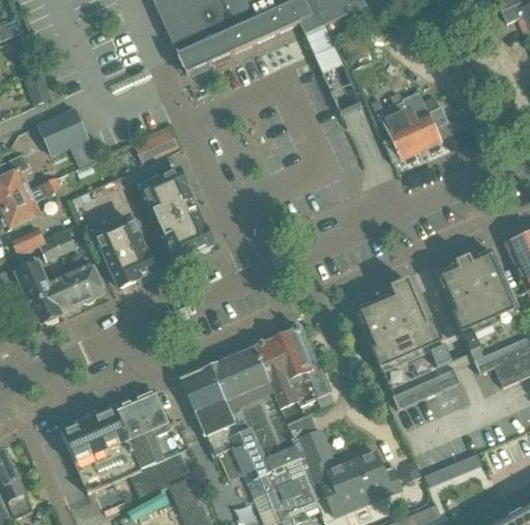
[(300,23),(305,33),(367,5),(364,0),(152,0),(186,74),(300,23)]
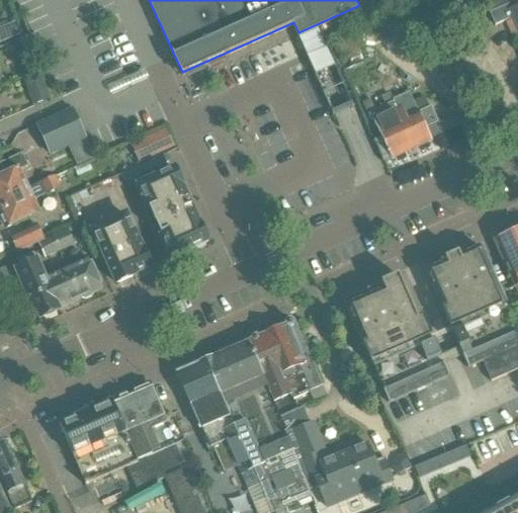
[(485,0),(489,8),(508,0),(485,0)]
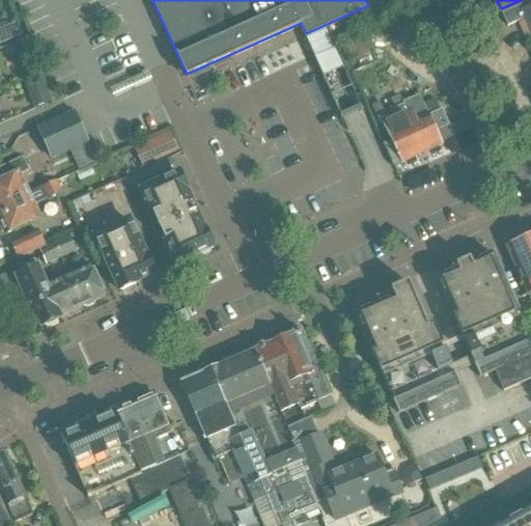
[(522,0),(503,9),(508,22),(526,14),(530,24),(530,0),(522,0)]
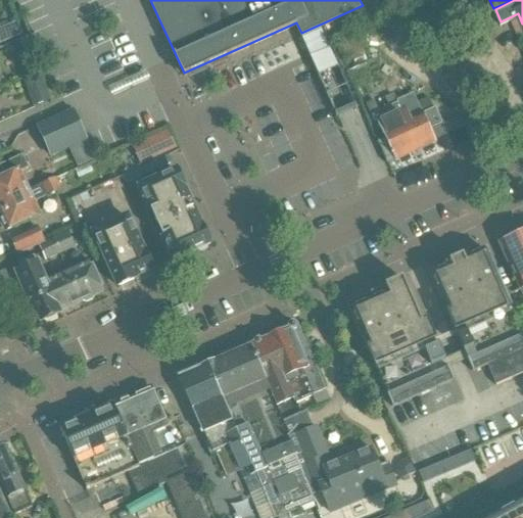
[(0,12),(1,16),(11,13),(7,3),(0,5),(0,12)]
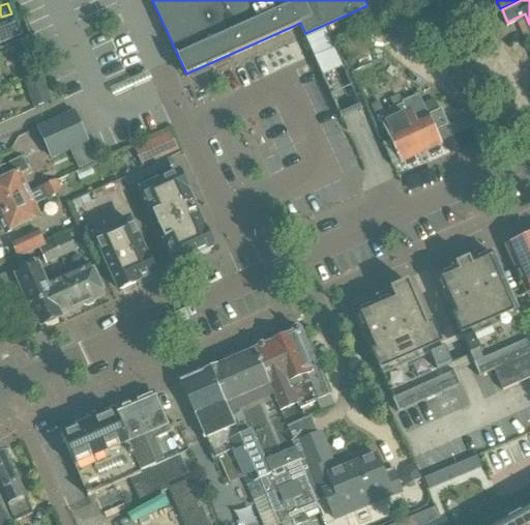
[(0,25),(0,37),(1,39),(24,30),(19,18),(0,25)]
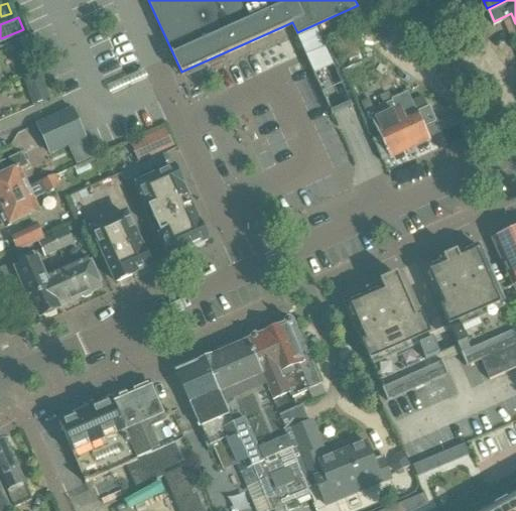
[(364,58),(349,23),(329,31),(339,57),(340,56),(344,67),(364,58)]
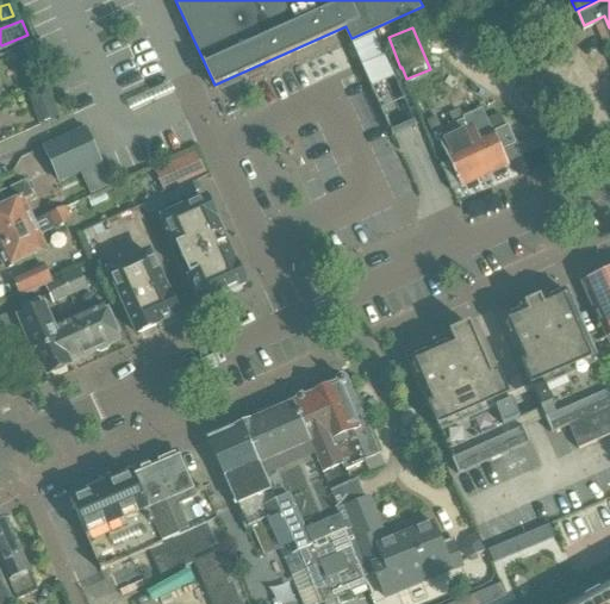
[(24,63),(41,57),(32,38),(17,44),(24,63)]
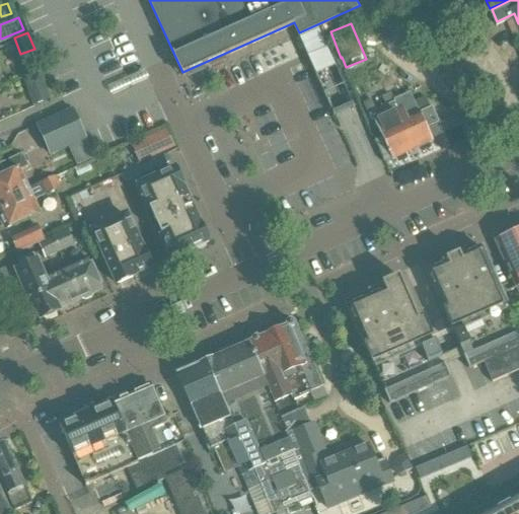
[(33,101),(51,95),(41,68),(24,74),(33,101)]
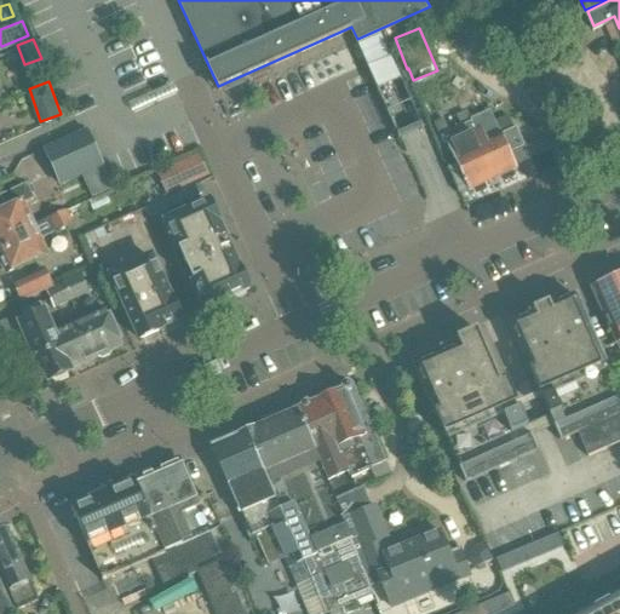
[(443,114),(435,119),(441,132),(443,131),(458,160),(448,164),(460,190),(461,190),(470,185),(489,177),(492,182),(500,178),(499,173),(516,165),(509,149),(524,142),(516,124),(515,124),(509,112),(495,118),(491,107),(482,110),(471,115),(471,116),(449,127),(443,114)]
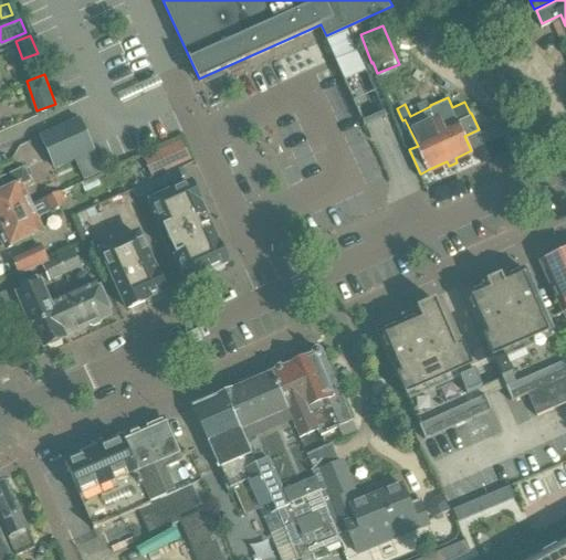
[(56,165),(91,149),(80,125),(45,140),(56,165)]
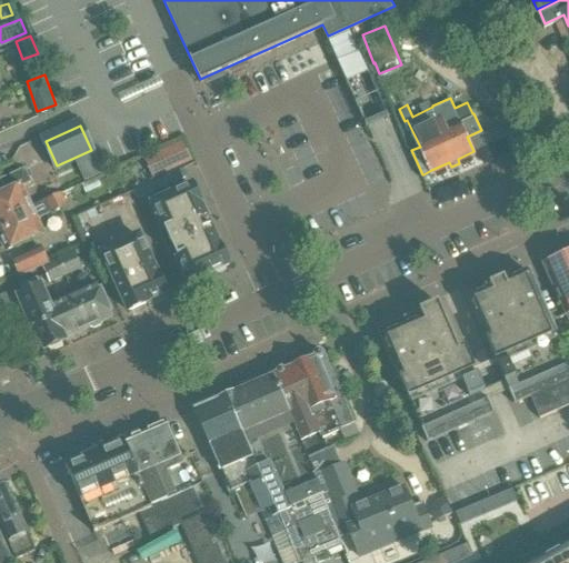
[(173,167),(192,158),(183,137),(163,146),(172,166),(173,167)]
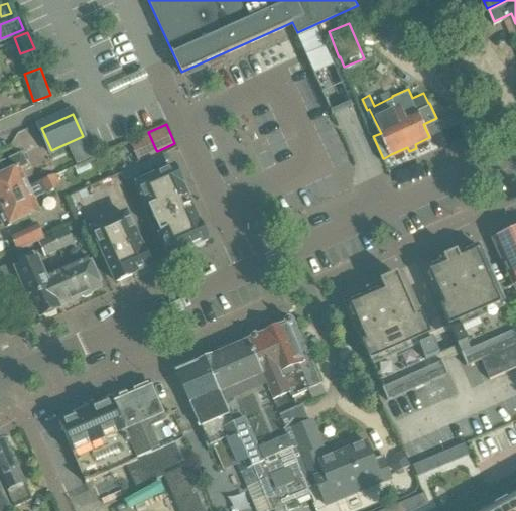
[(166,149),(166,148),(160,151),(164,159),(170,156),(166,149)]
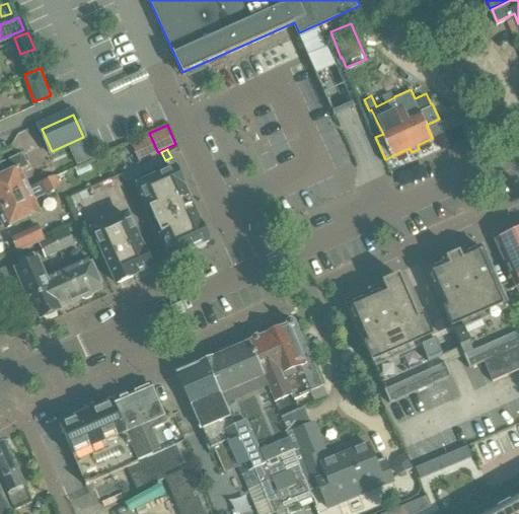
[(0,200),(29,187),(29,186),(20,166),(28,163),(22,150),(1,160),(5,170),(0,172),(0,200)]
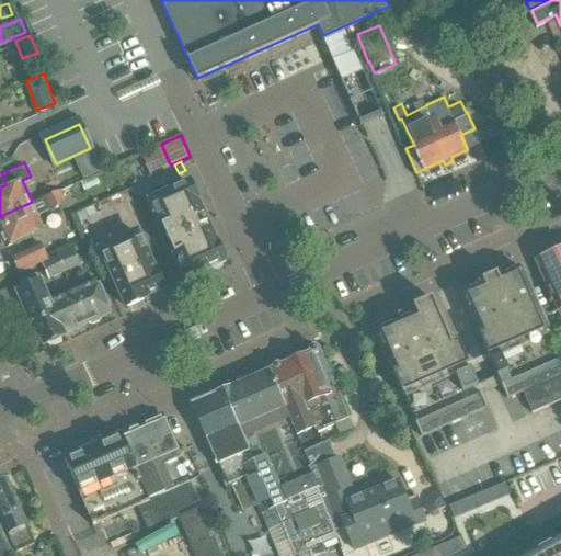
[(174,165),(163,170),(168,179),(179,173),(174,165)]
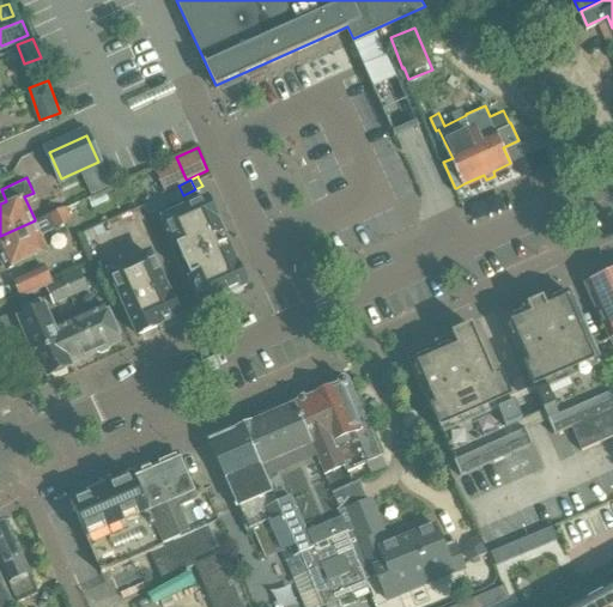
[(178,186),(167,190),(171,200),(183,195),(178,186)]
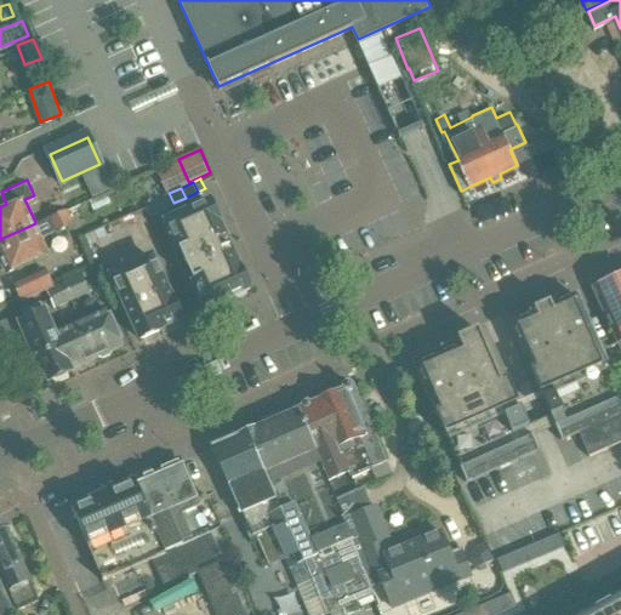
[(169,193),(158,199),(161,208),(174,203),(169,193)]
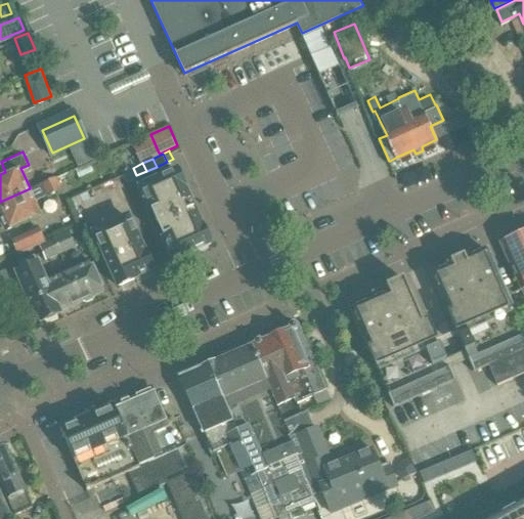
[(133,168),(122,172),(124,176),(126,180),(136,175),(133,168)]
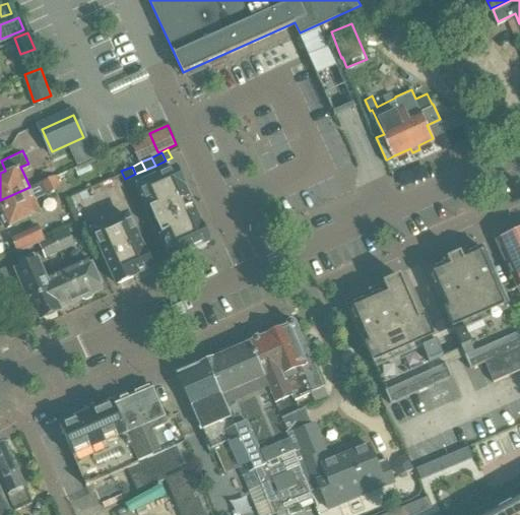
[(139,183),(173,256),(189,249),(189,248),(209,239),(202,222),(201,222),(183,183),(184,183),(177,167),(139,183)]
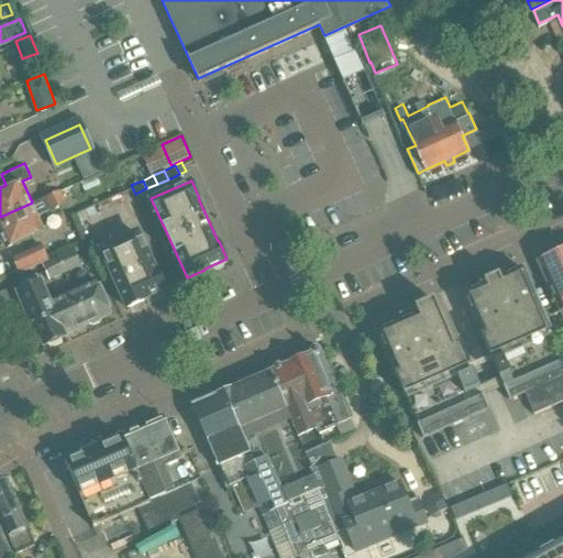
[(6,243),(7,244),(43,228),(37,214),(51,207),(51,208),(68,199),(64,188),(46,196),(45,195),(32,201),(32,203),(0,217),(0,229),(0,230),(0,239),(1,242),(6,243)]
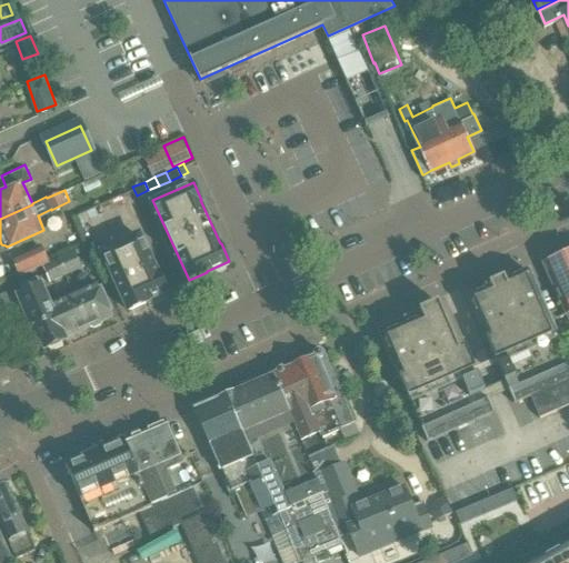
[(106,274),(112,271),(129,308),(146,300),(146,298),(167,289),(159,272),(157,272),(139,233),(96,252),(106,274)]
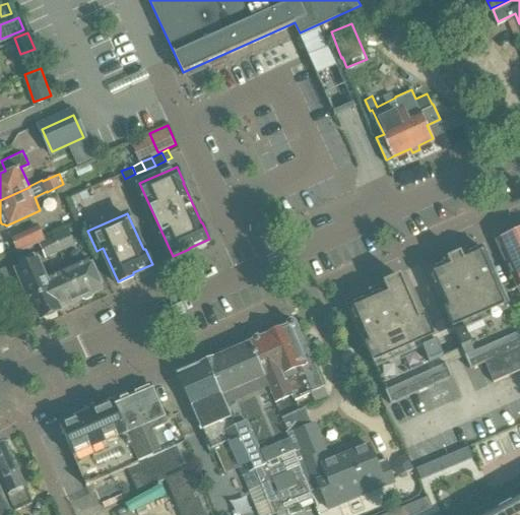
[(519,220),(494,233),(497,239),(503,252),(517,284),(518,283),(519,288),(519,220)]
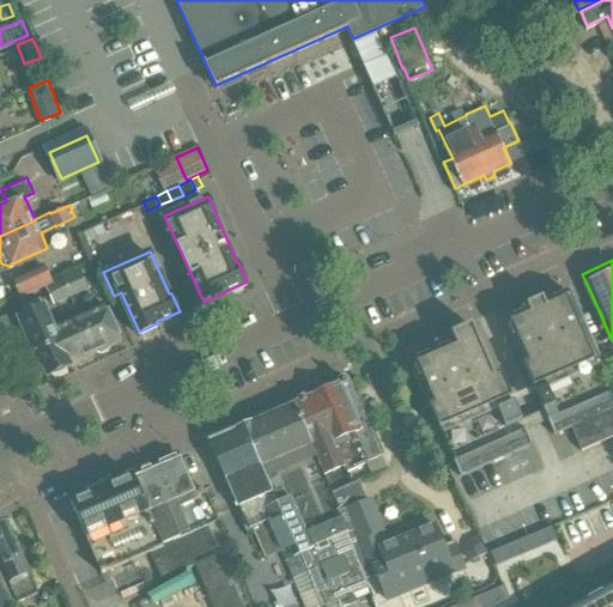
[(44,283),(52,279),(44,261),(13,275),(22,293),(44,283)]
